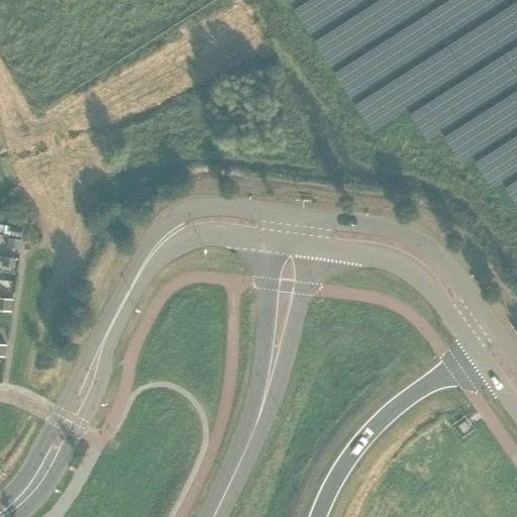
[(21,236),(22,228),(10,226),(8,234),(21,236)]
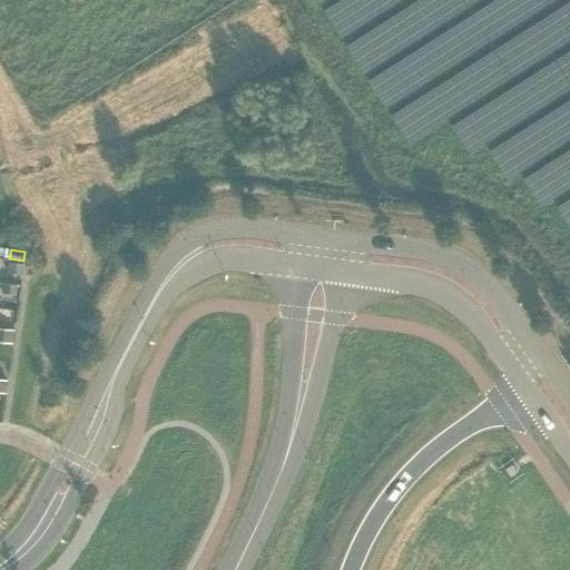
[(22,275),(23,264),(8,262),(6,273),(22,275)]
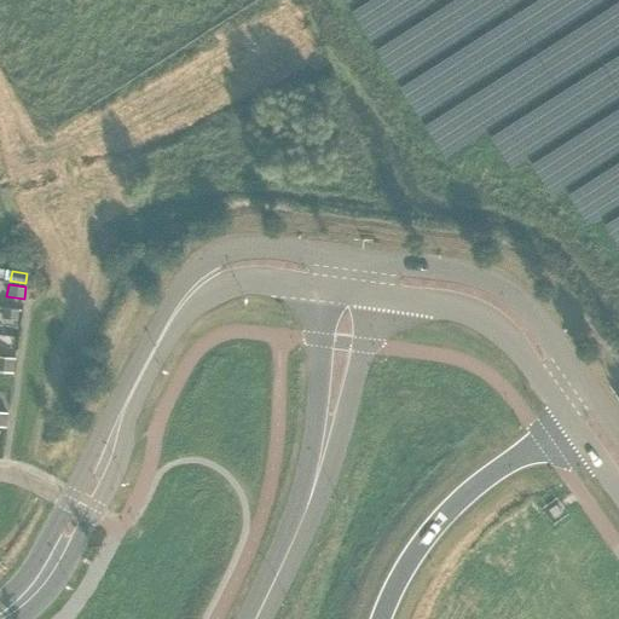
[(17,320),(18,310),(4,308),(1,318),(17,320)]
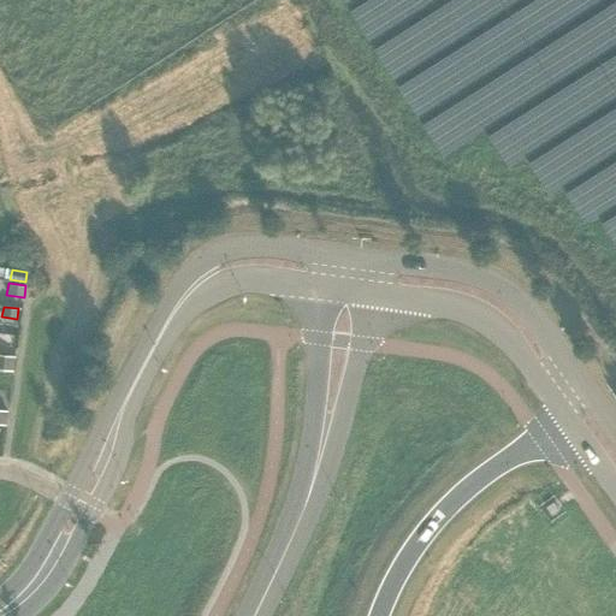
[(12,371),(15,356),(5,355),(3,369),(12,371)]
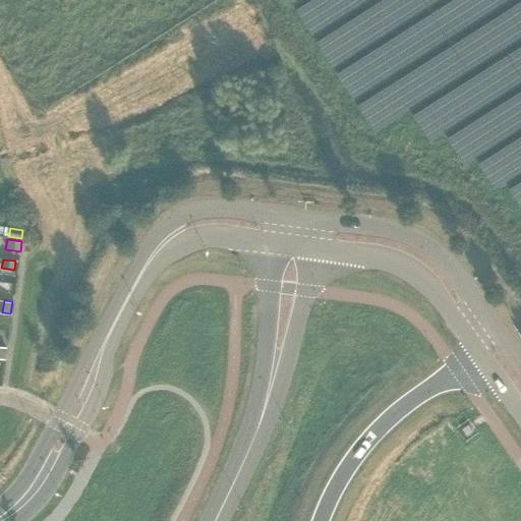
[(466,436),(472,431),(468,424),(462,429),(466,436)]
